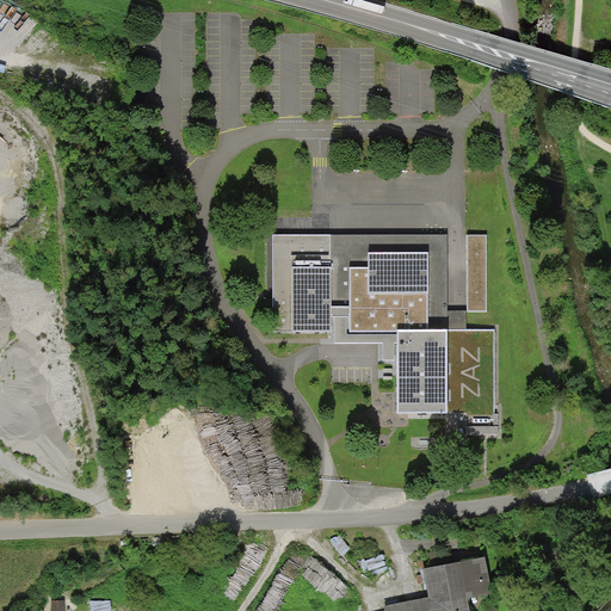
[(448,234),(273,234),(275,328),(292,328),(292,331),(331,331),(331,315),(334,315),(346,315),(350,315),(350,331),(397,331),(397,333),(397,343),(397,358),(397,413),(448,413),(448,411),(467,411),(467,433),(499,433),(499,413),(495,413),(494,329),(467,329),(467,309),(448,309),(448,234)]
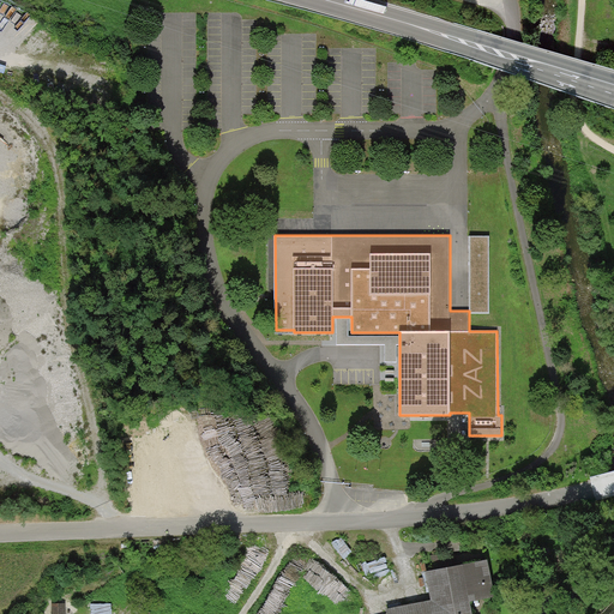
[(489,236),(470,236),(470,313),(489,313),(489,236)]
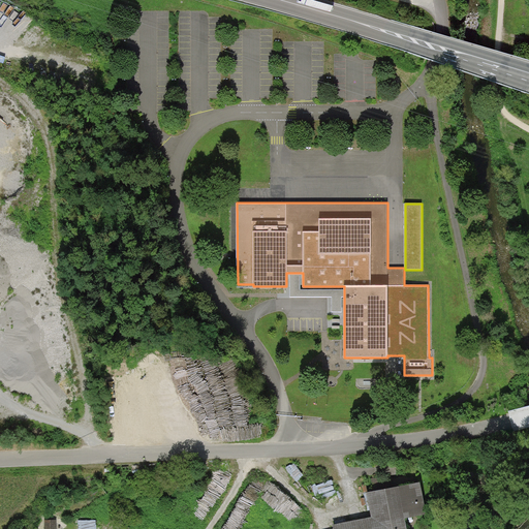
[(342,297),(344,297),(344,288),(300,289),(300,273),(289,273),(290,298),(332,297),(332,312),(342,312),(342,297)]
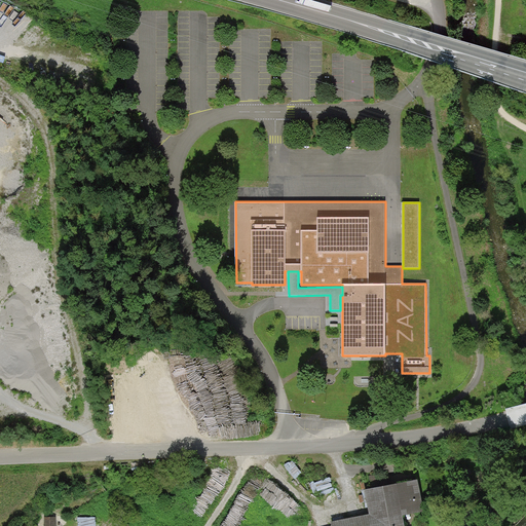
[(418,480),(365,490),(370,514),(330,522),(331,525),(405,525),(404,516),(424,512),(418,480)]
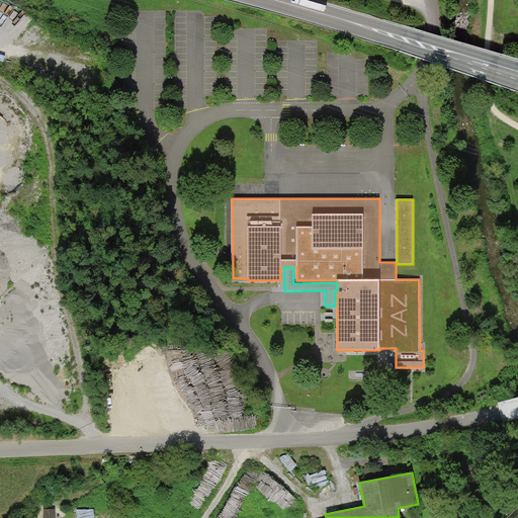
[(44,509),(44,517),(55,517),(56,510),(44,509)]
